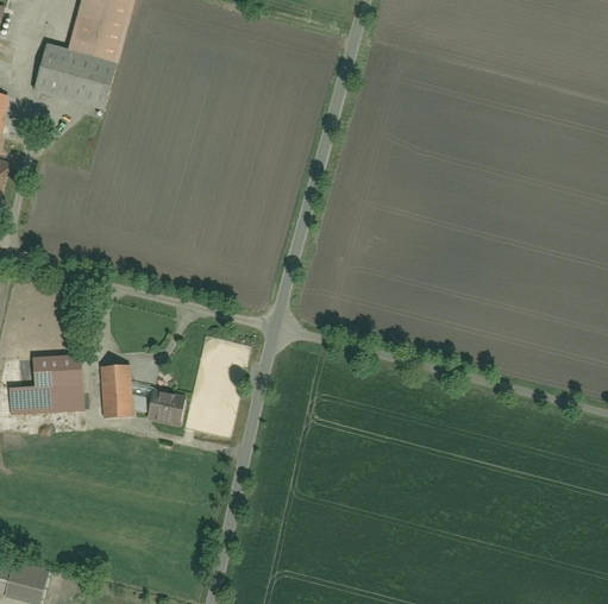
[(81,0),(67,51),(117,65),(135,0),(81,0)]
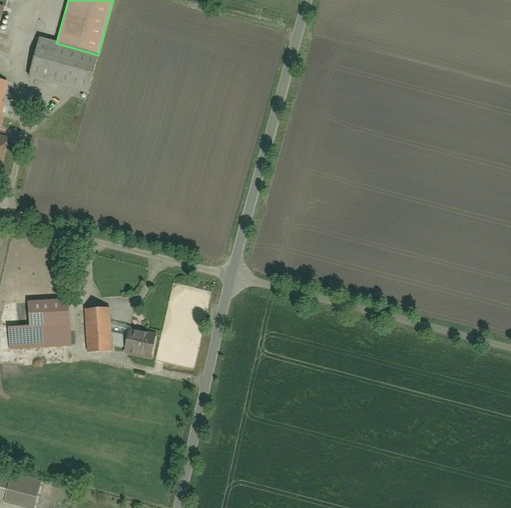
[(39,40),(30,76),(87,91),(96,56),(39,40)]
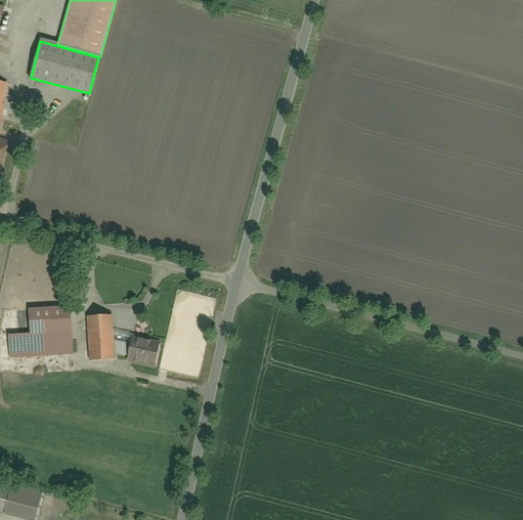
[(0,115),(9,83),(0,79),(0,115)]
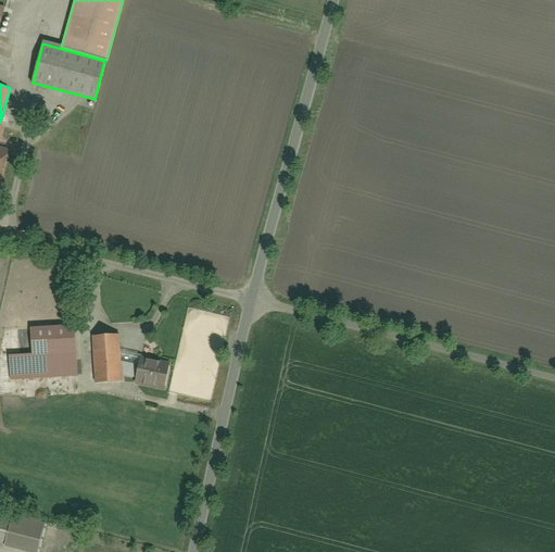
[(7,353),(8,376),(77,375),(76,325),(32,326),(33,352),(7,353)]
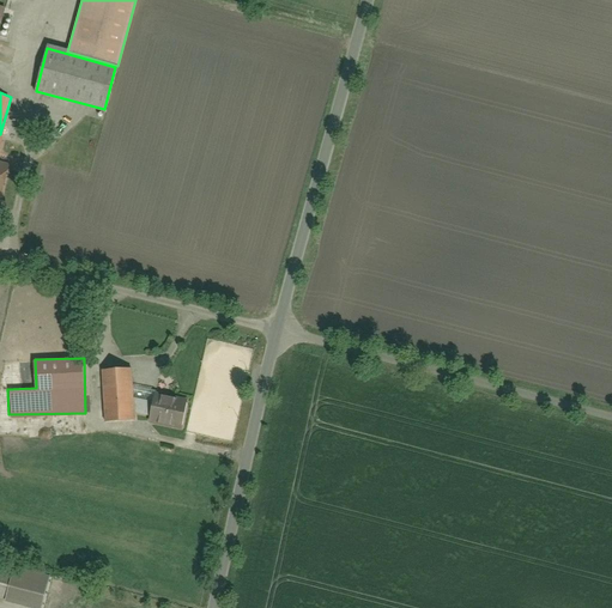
[(157,387),(155,399),(132,397),(131,366),(104,368),(107,419),(133,418),(133,414),(151,415),(150,423),(182,429),(189,393),(157,387)]
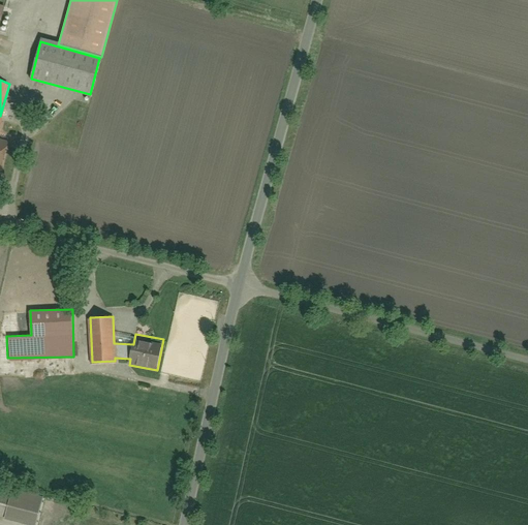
[(0,515),(32,524),(39,497),(0,486),(0,515)]
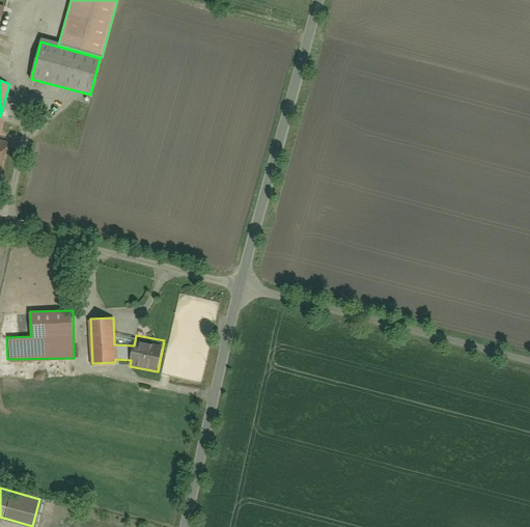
All buildings are outlined.
